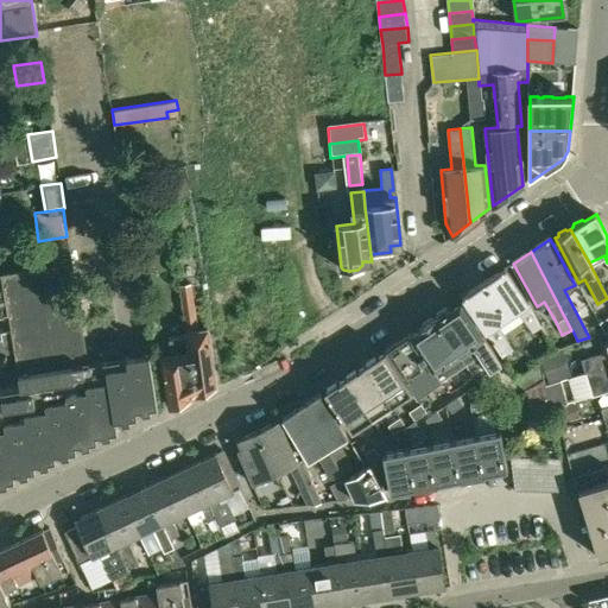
[(13,353),(18,387),(0,390),(0,482),(14,481),(13,475),(35,472),(35,466),(56,462),(55,456),(76,453),(75,445),(96,443),(96,436),(118,432),(115,420),(137,417),(135,411),(157,407),(149,353),(88,362),(73,264),(0,276),(6,315),(7,315),(11,331),(13,353)]
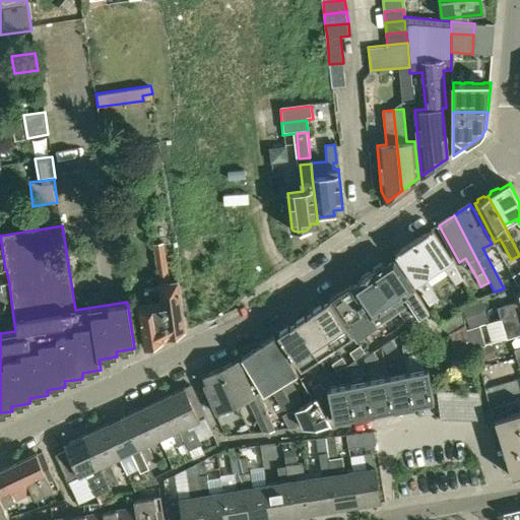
[(432,230),(413,242),(433,272),(442,266),(455,284),(462,280),(432,230)]
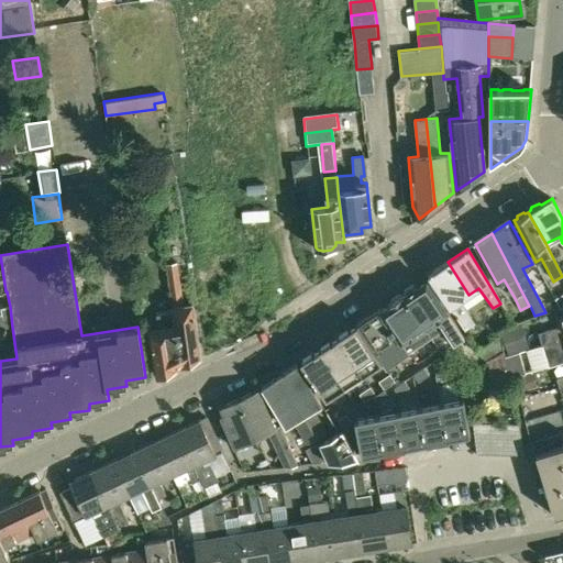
[(167,263),(169,278),(178,276),(176,261),(167,263)]
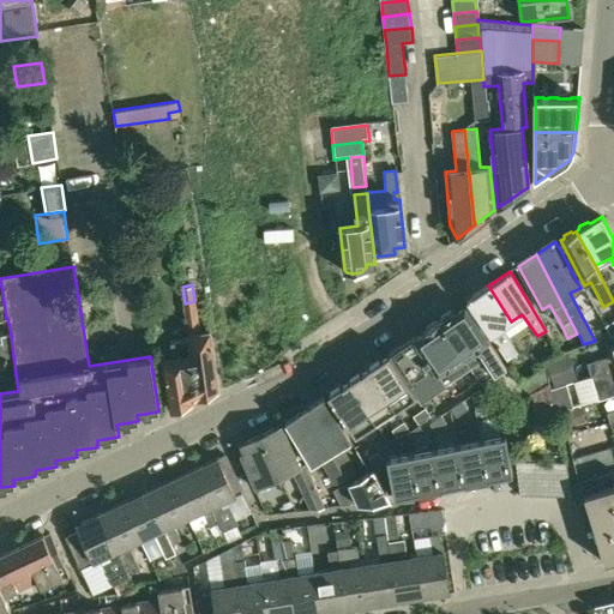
[(506,360),(517,351),(503,327),(511,321),(488,286),(467,300),(506,360)]
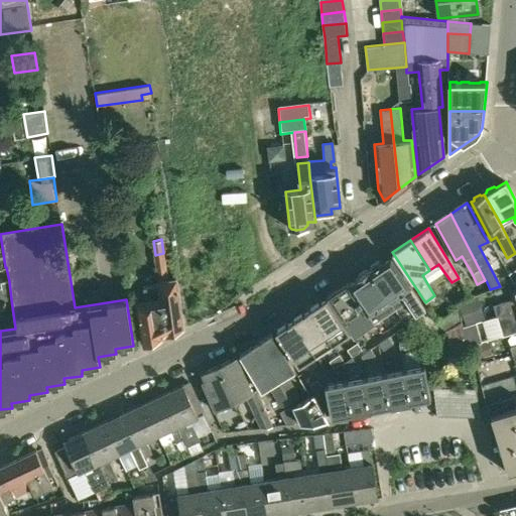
[(159,283),(166,333),(171,331),(174,332),(180,329),(181,326),(182,326),(175,277),(167,278),(163,253),(155,255),(159,283)]
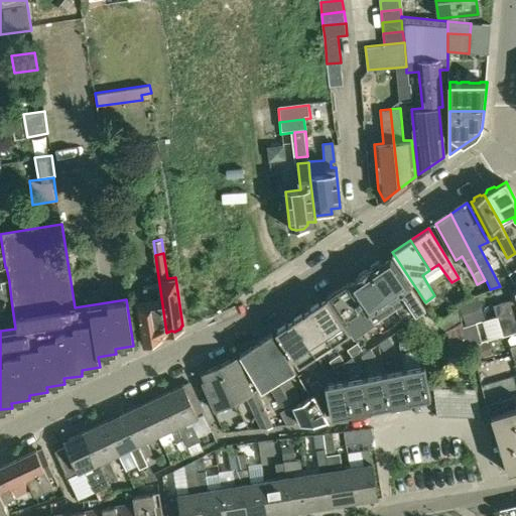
[(371,270),(369,271),(395,310),(406,302),(414,314),(424,308),(390,258),(382,263),(382,262),(379,263),(378,261),(369,267),(371,270)]
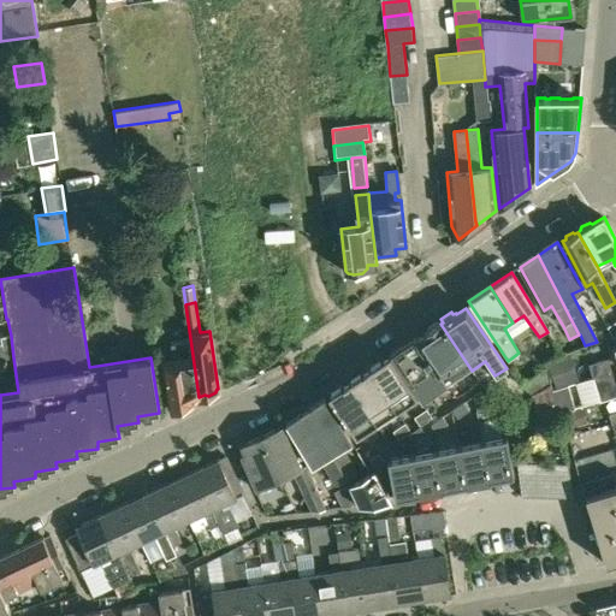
[(610,337),(615,335),(615,321),(605,326),(610,337)]
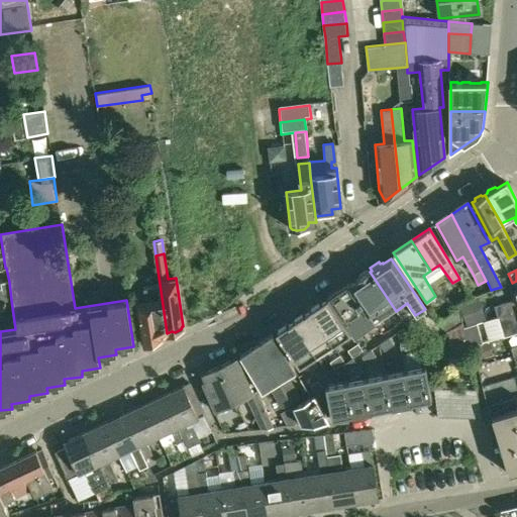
[(348,283),(347,284),(376,325),(396,311),(370,272),(368,274),(365,272),(360,275),(359,278),(356,279),(357,281),(350,285),(348,283)]
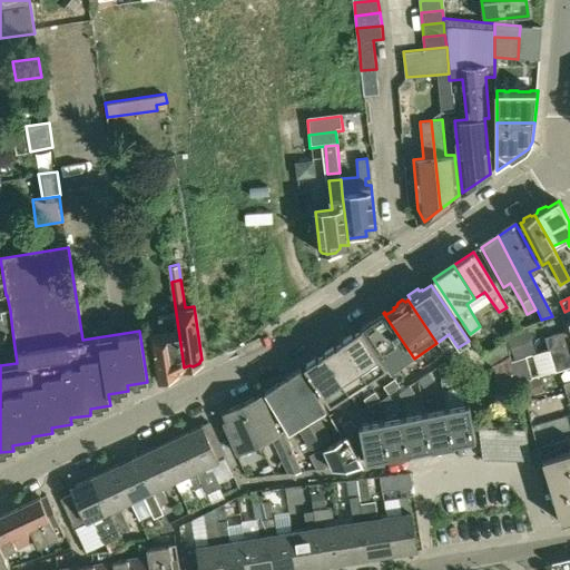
[(0,332),(3,332),(12,331),(10,311),(0,312),(1,317),(0,317),(0,332)]
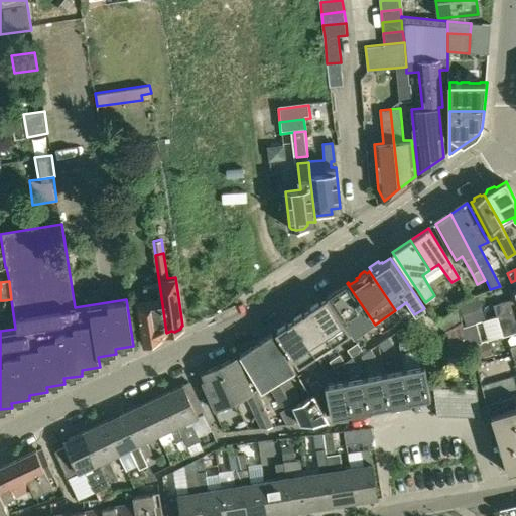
[(154,339),(158,341),(164,338),(165,334),(166,333),(159,283),(144,285),(146,299),(138,300),(144,344),(154,339)]
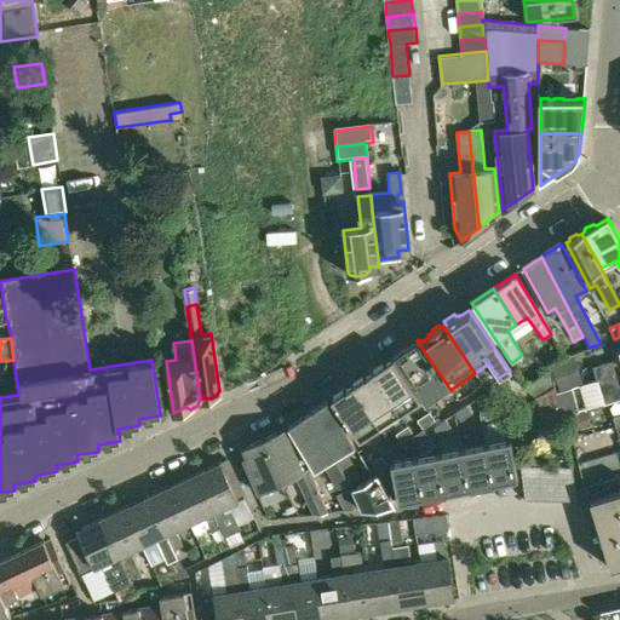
[(392,357),(422,400),(425,406),(451,390),(417,340),(391,356),(392,357)]
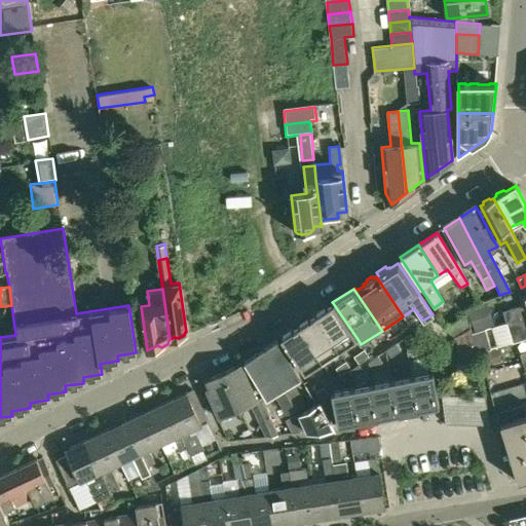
[(525,295),(521,297),(523,305),(525,309),(509,314),(511,323),(525,317),(525,295)]
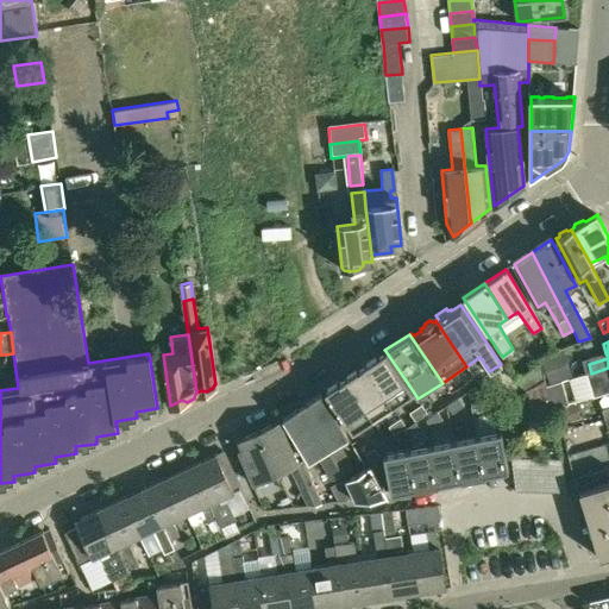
[(414,393),(385,351),(383,352),(384,352),(378,356),(377,356),(365,364),(393,406),(414,393)]
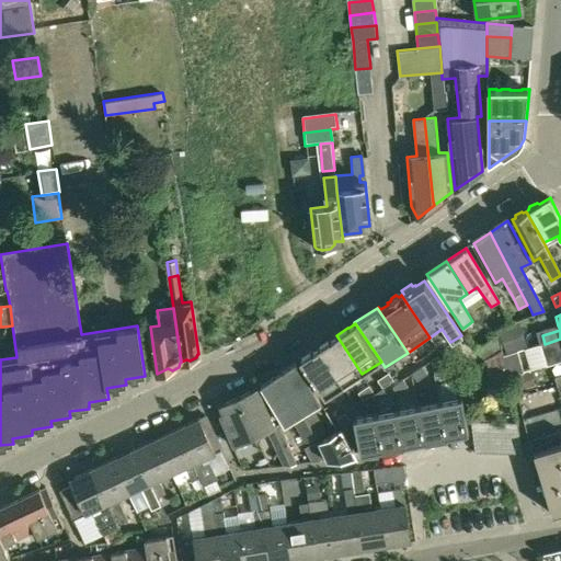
[(503,353),(519,350),(514,324),(497,328),(503,353)]
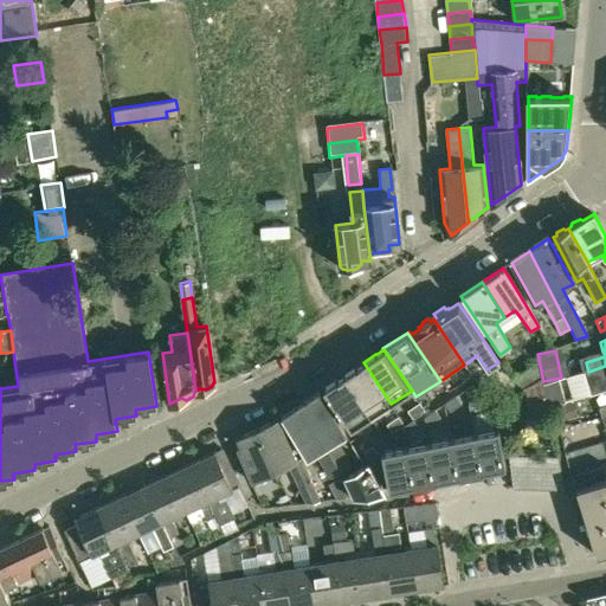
[(343,375),(371,418),(391,404),(363,362),(362,362),(362,363),(356,367),(343,375)]
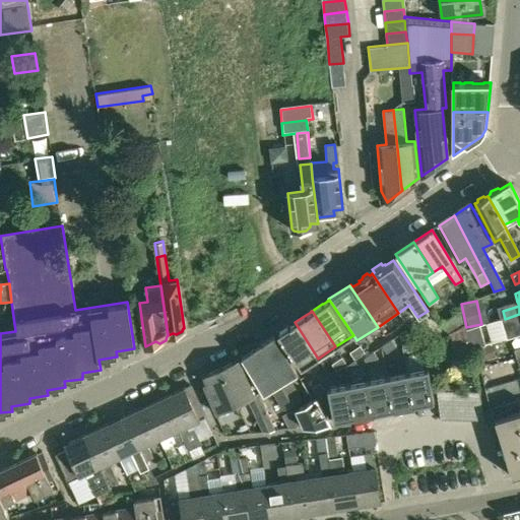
[(462,311),(442,324),(449,334),(451,333),(453,345),(455,360),(471,356),(462,311)]
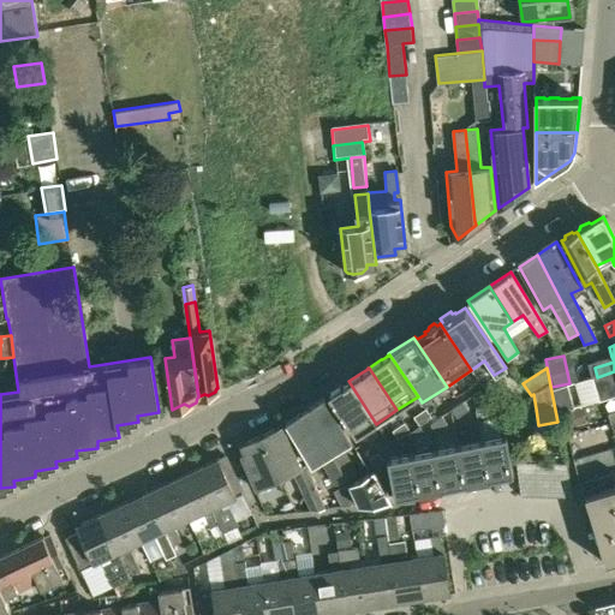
[(614,371),(597,377),(592,380),(598,402),(614,396),(614,371)]
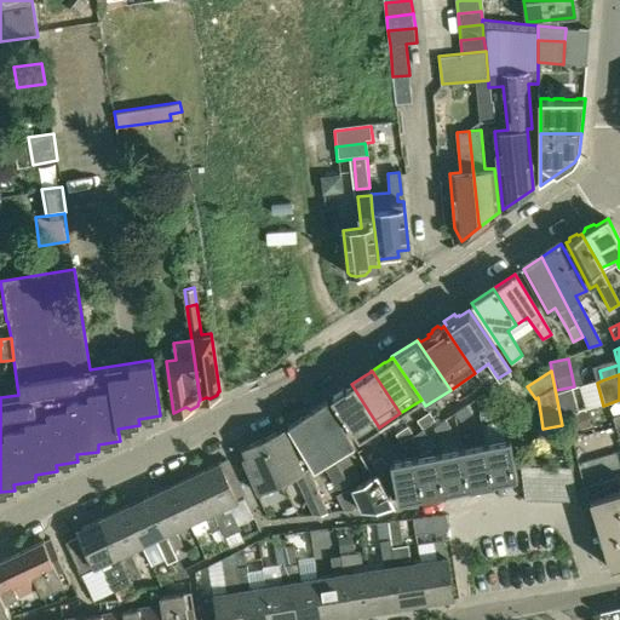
[(379,428),(351,384),(350,384),(350,385),(344,389),(331,397),(359,441),(379,428)]
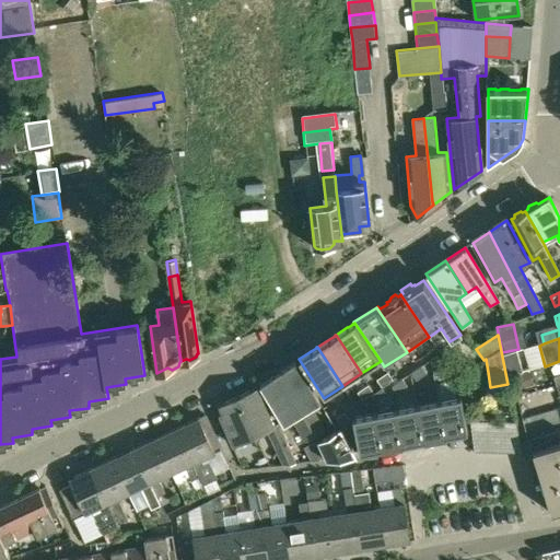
[(505,368),(518,365),(516,352),(503,356),(505,368)]
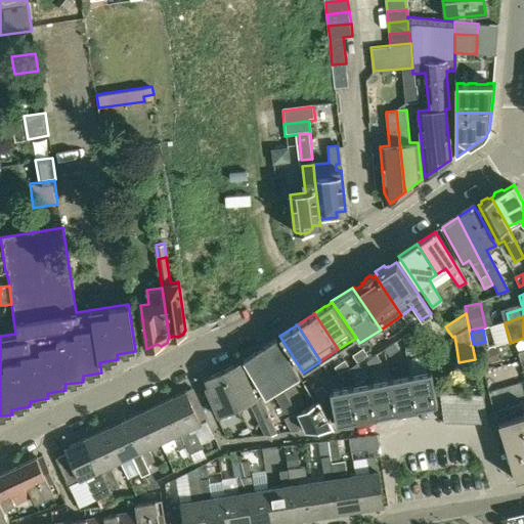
[(408,333),(402,337),(404,346),(416,344),(408,333)]
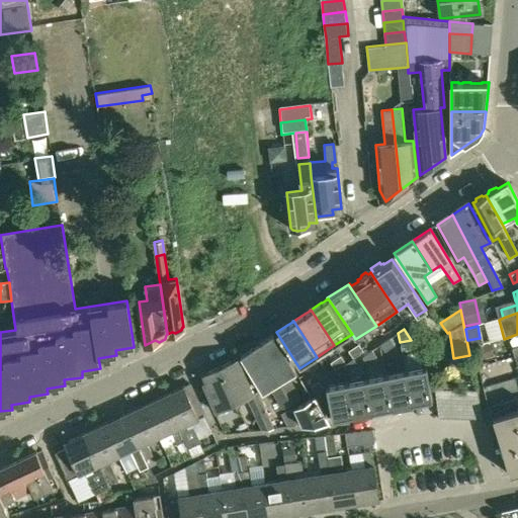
[(273,334),(257,345),(291,402),(300,396),(288,377),(297,371),(273,334)]
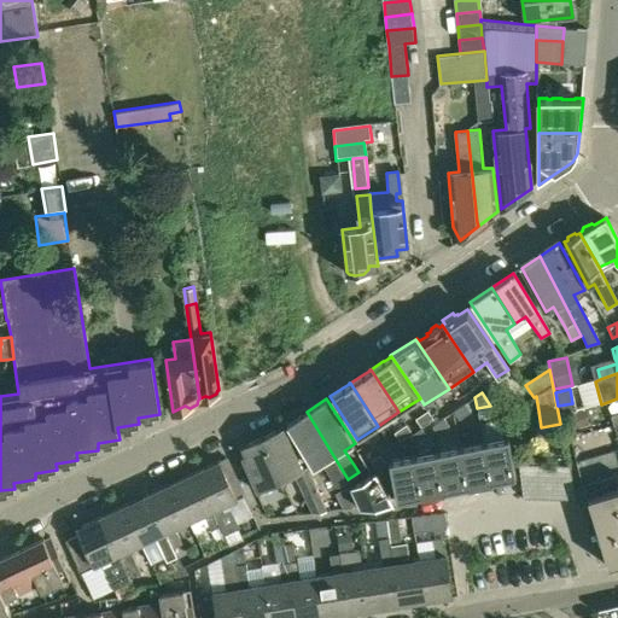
[(465,403),(453,412),(459,419),(471,410),(465,403)]
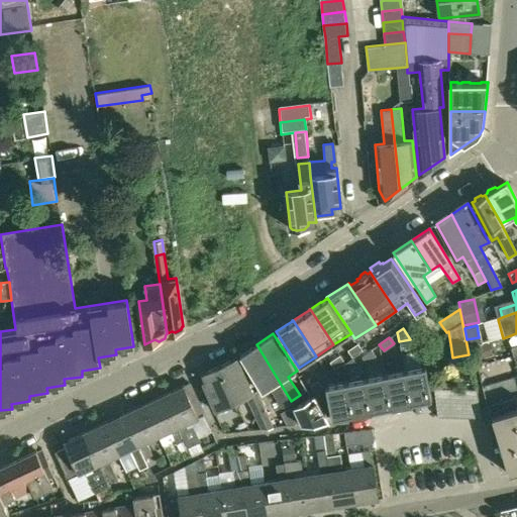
[(493,354),(490,342),(474,346),(477,358),(493,354)]
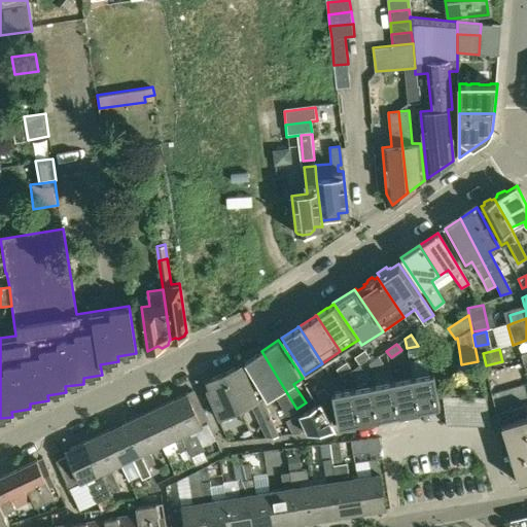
[(365,350),(354,357),(358,364),(370,358),(365,350)]
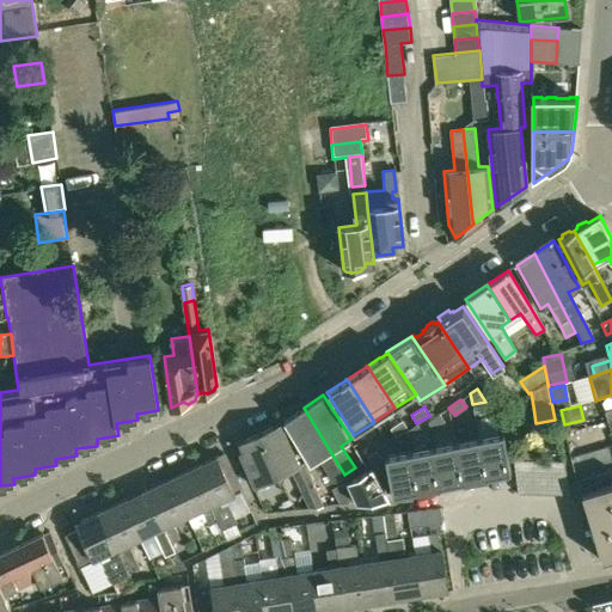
[(334,482),(344,475),(304,408),(283,421),(312,464),(319,459),(334,482)]
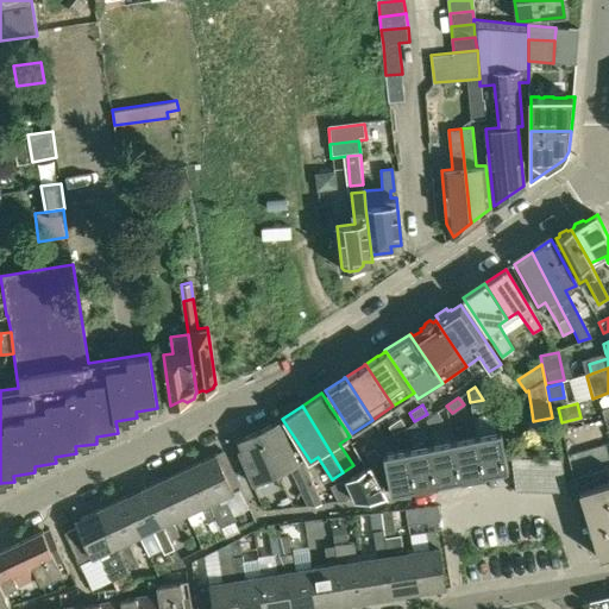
[(437,412),(426,420),(431,428),(443,420),(437,412)]
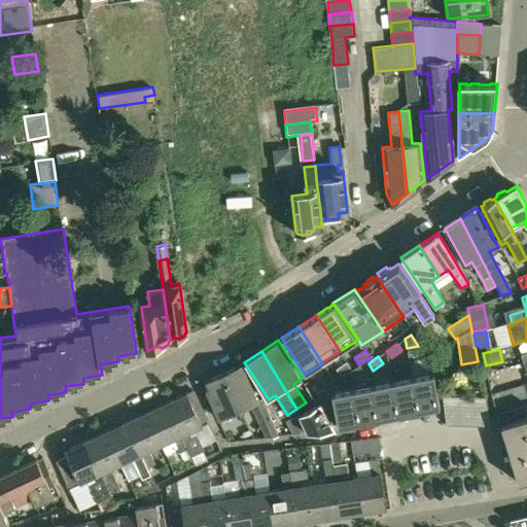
[(347,362),(336,370),(341,377),(351,370),(347,362)]
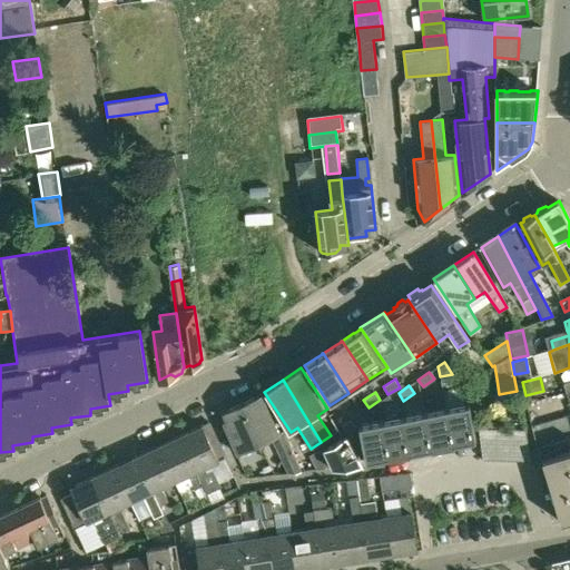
[(262,394),(242,403),(259,441),(273,435),(290,472),(302,470),(284,431),(279,433),(262,394)]
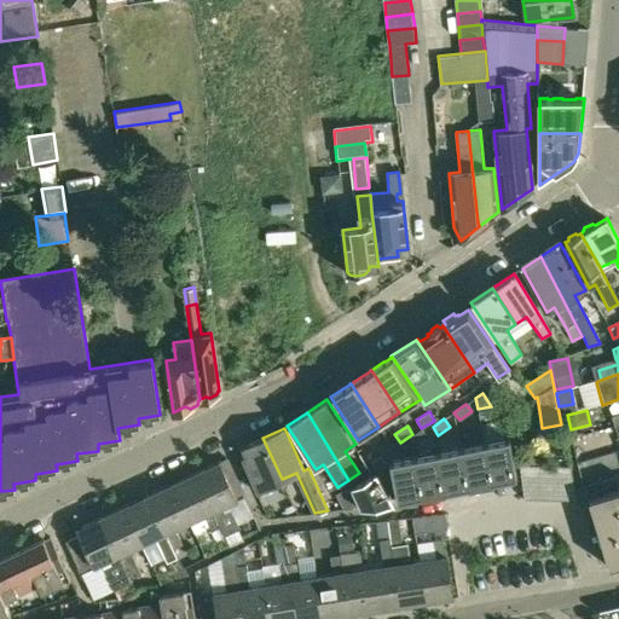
[(422,428),(410,437),(415,445),(427,437),(422,428)]
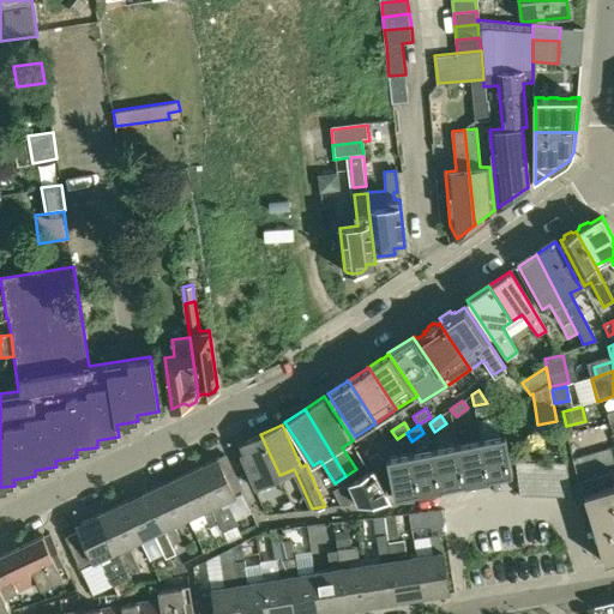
[(280,475),(260,434),(242,444),(246,451),(239,455),(254,487),(266,481),(280,475)]
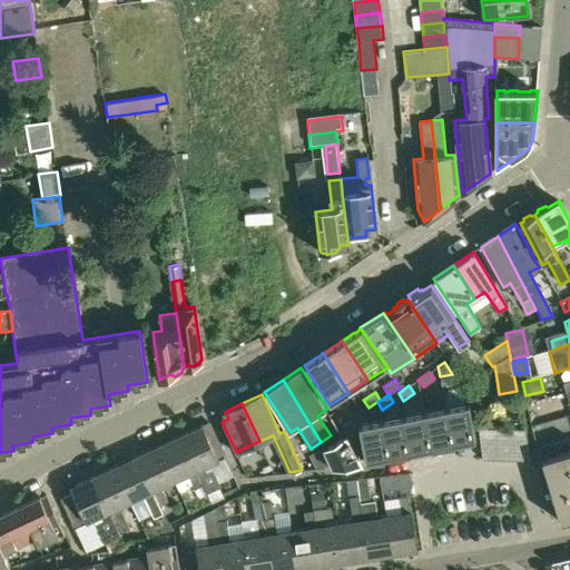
[(469,403),(445,408),(453,444),(454,444),(454,443),(465,441),(475,440),(469,403)]
